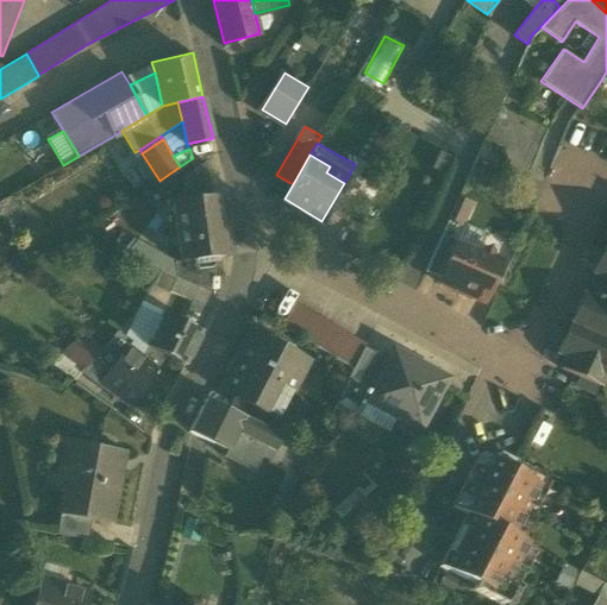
[(183,176),(187,197),(212,194),(207,161),(187,174),(183,176)]
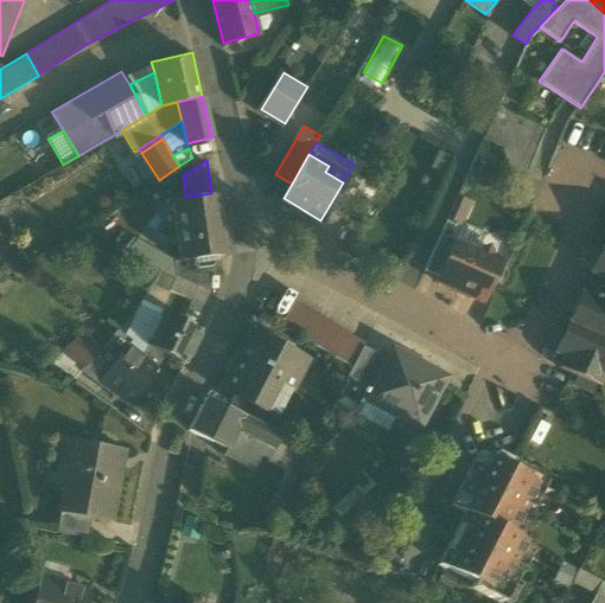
[(180,258),(182,261),(205,257),(223,255),(215,193),(211,193),(186,197),(172,199),(180,258)]
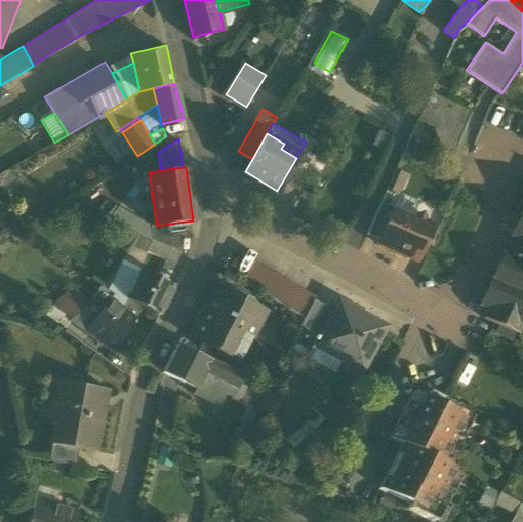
[(400,194),(401,192),(409,174),(396,168),(388,189),(400,194)]
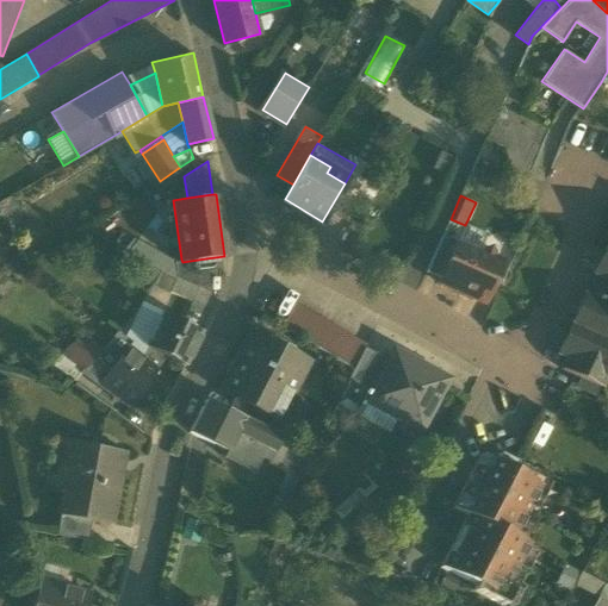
[(458,241),(482,251),(490,233),(466,223),(465,225),(458,241)]
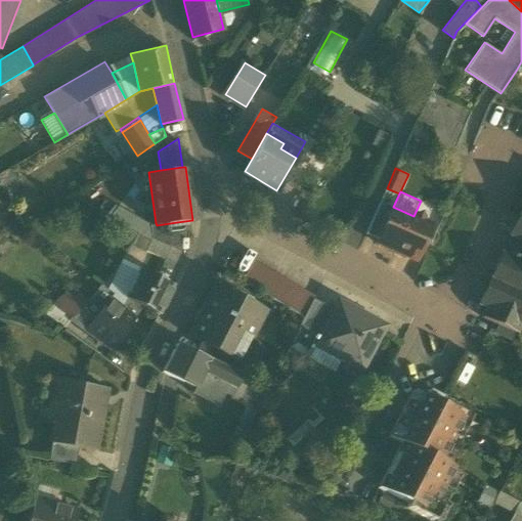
[(366,232),(379,239),(393,207),(381,202),(366,232)]
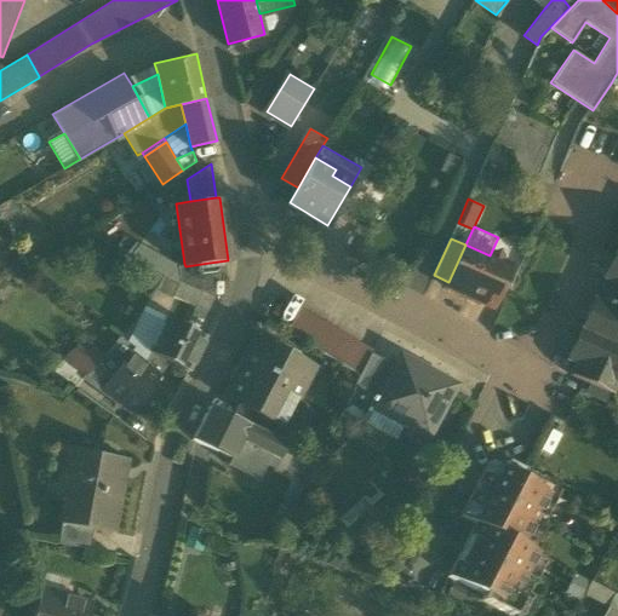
[(167,274),(181,282),(181,281),(178,265),(136,241),(129,253),(167,274)]
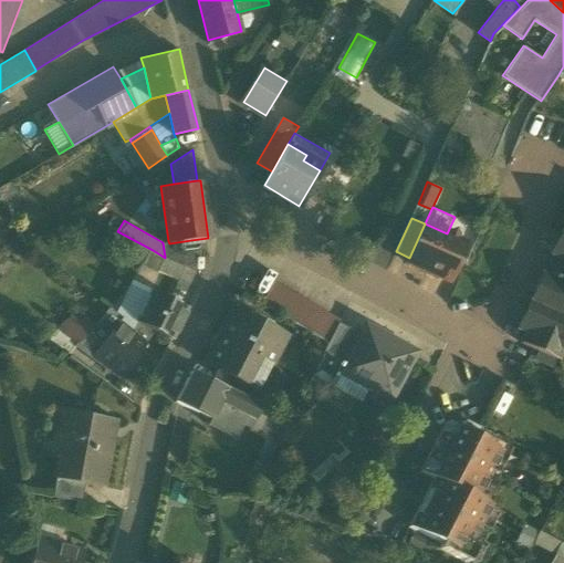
[(408,260),(450,279),(458,262),(468,259),(465,249),(467,242),(460,239),(457,229),(447,233),(425,223),(409,258),(408,260)]
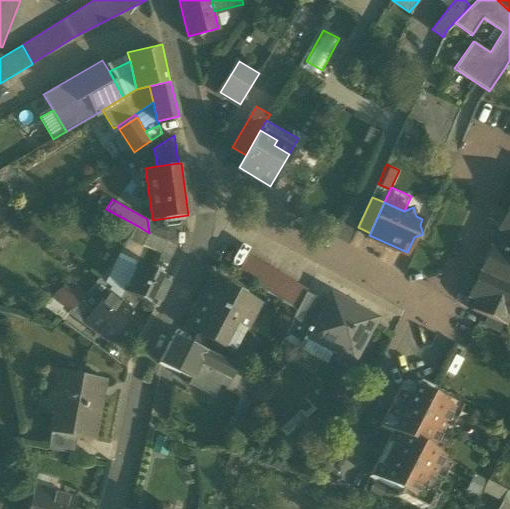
[(509,208),(500,227),(508,230),(509,230),(509,208)]
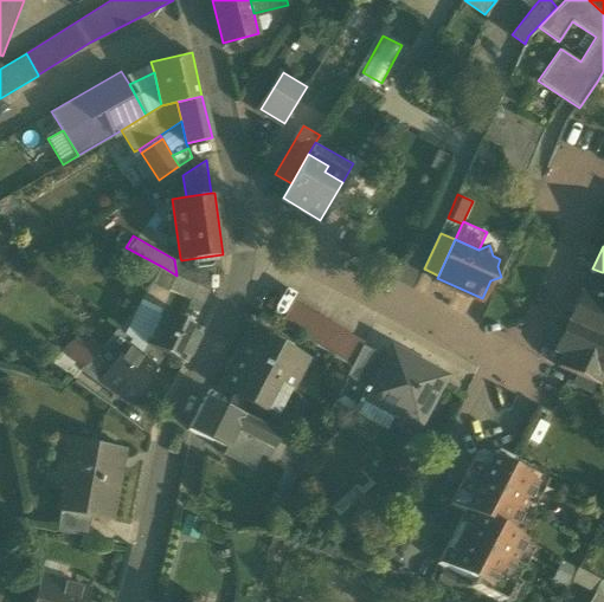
[(177,274),(211,290),(205,257),(181,260),(180,258),(174,259),(177,274)]
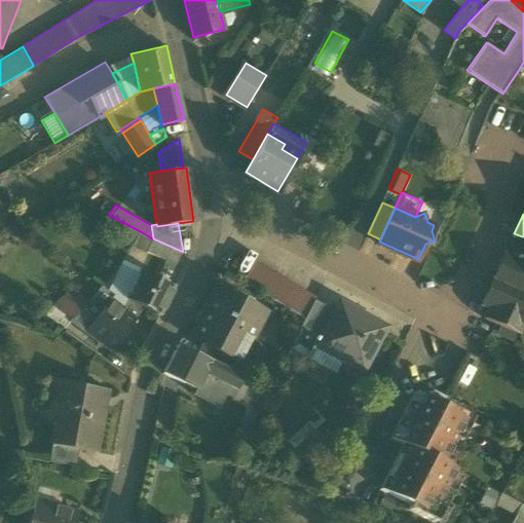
[(148,251),(153,239),(142,232),(134,245),(148,251)]
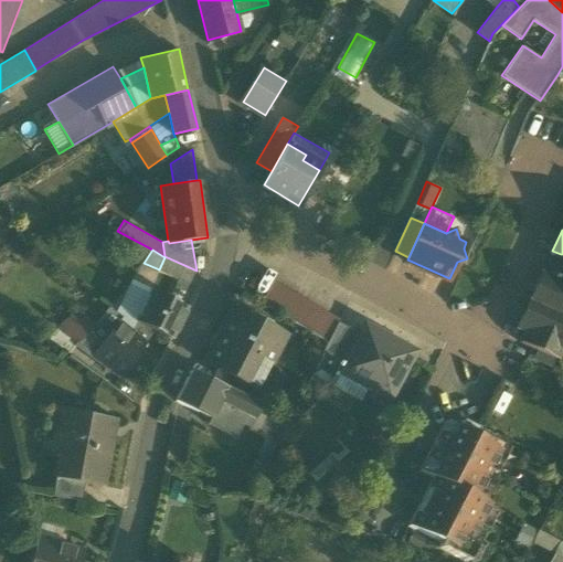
[(159,269),(179,278),(184,266),(165,257),(159,269)]
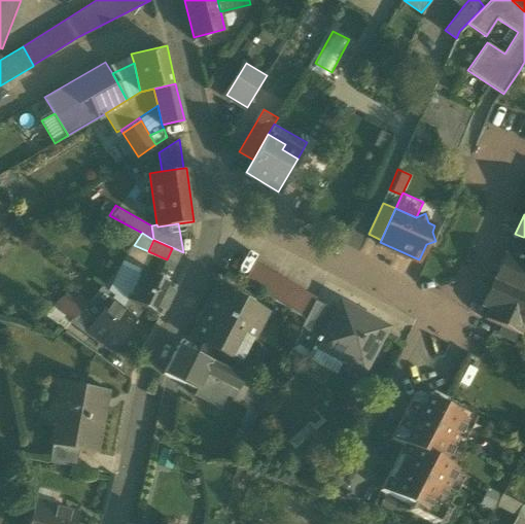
[(524,251),(518,248),(513,259),(524,265),(524,251)]
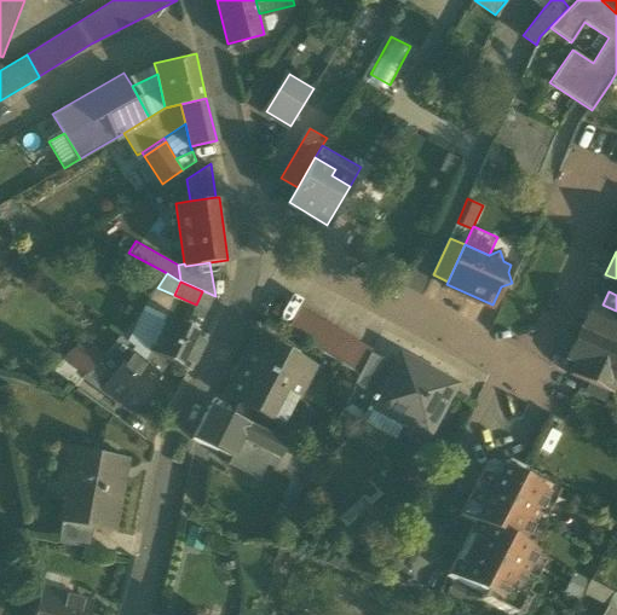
[(594,301),(581,329),(616,343),(616,311),(603,305),(594,301)]
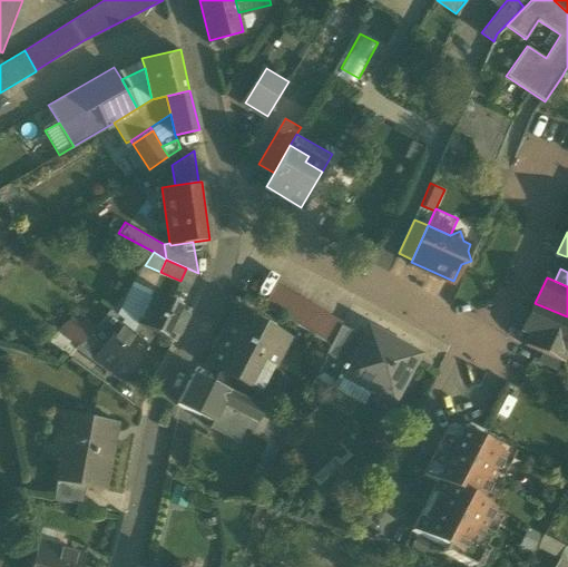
[(138,323),(154,291),(133,281),(117,314),(124,320),(123,322),(135,332),(138,323)]
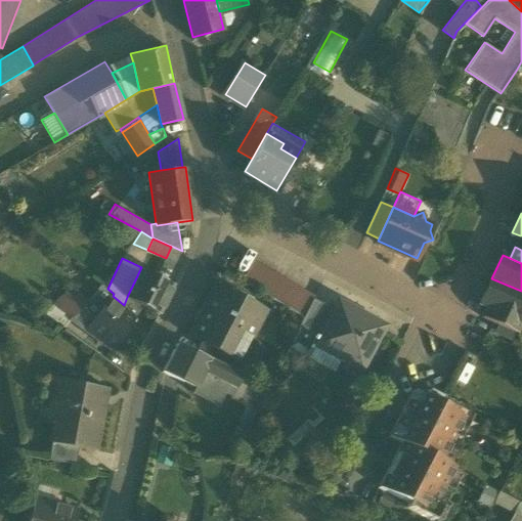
[(242,279),(304,316),(314,298),(315,295),(255,258),(242,279)]
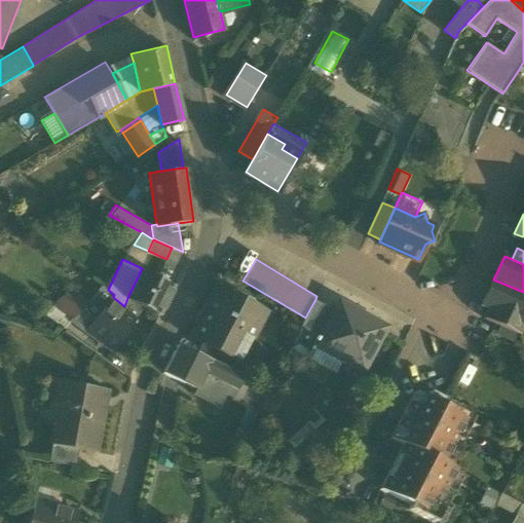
[(143,306),(161,314),(176,285),(142,268),(127,298),(143,306)]
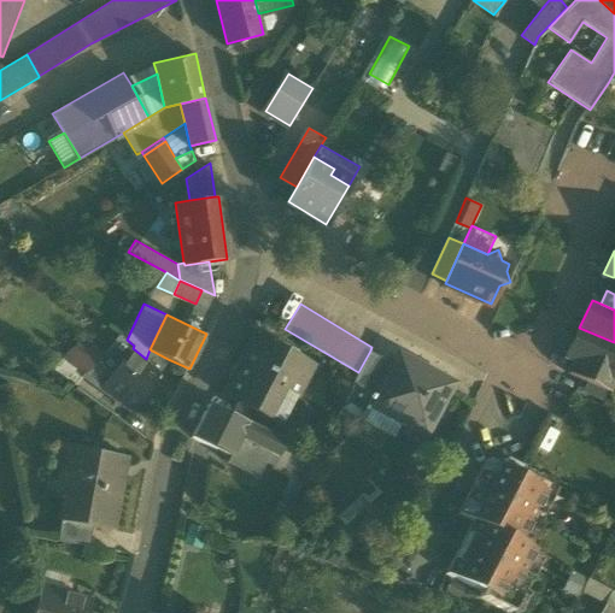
[(614,342),(579,328),(567,355),(577,359),(614,375),(614,342)]
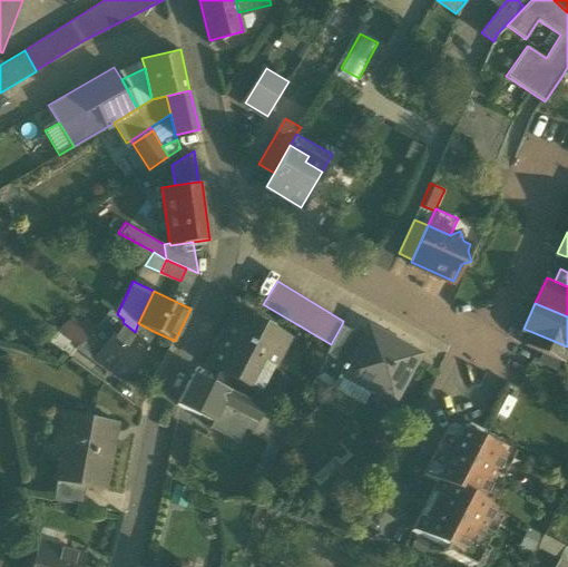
[(256,388),(260,390),(274,363),(263,358),(277,329),(237,309),(209,364),(219,369),(256,388)]
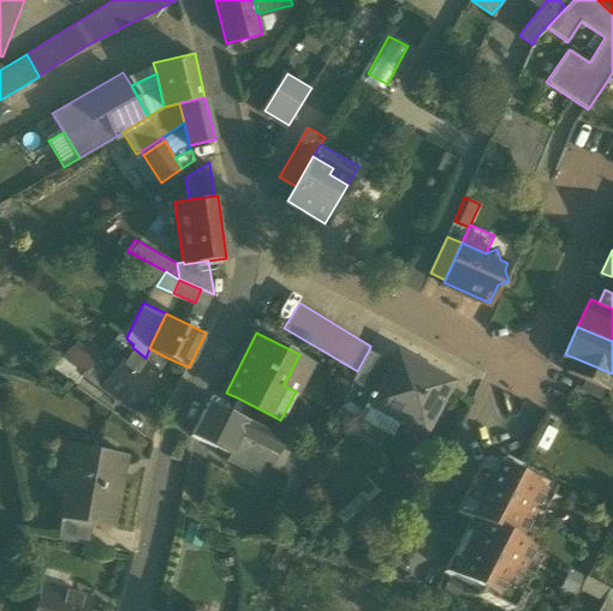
[(114,345),(128,354),(132,347),(134,345),(126,339),(121,335),(115,345),(114,345)]
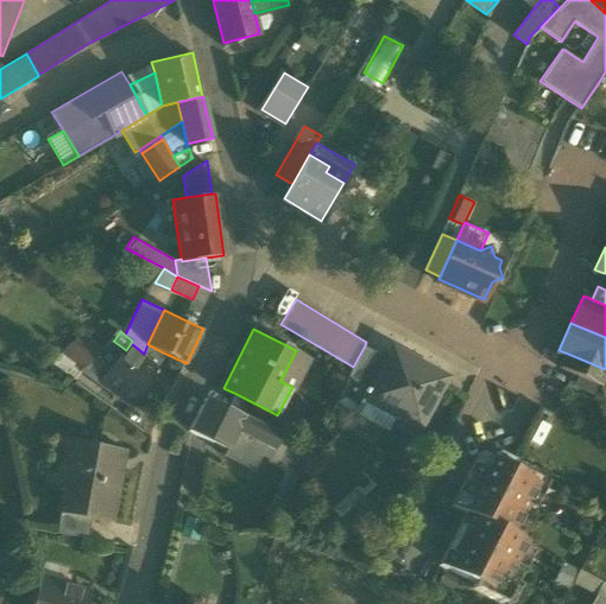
[(65,356),(84,368),(100,354),(105,349),(90,335),(65,356)]
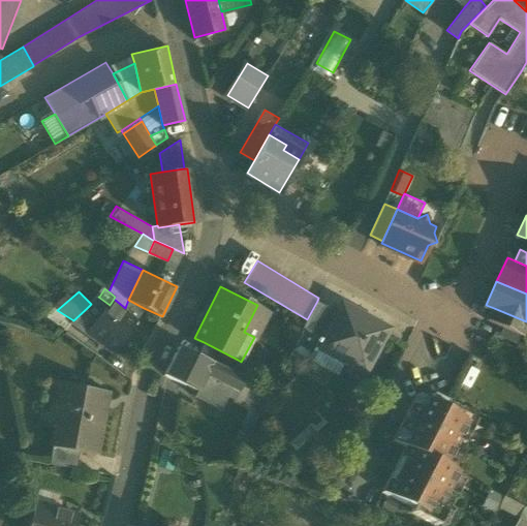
[(91,304),(87,308),(99,318),(110,305),(98,297),(91,304)]
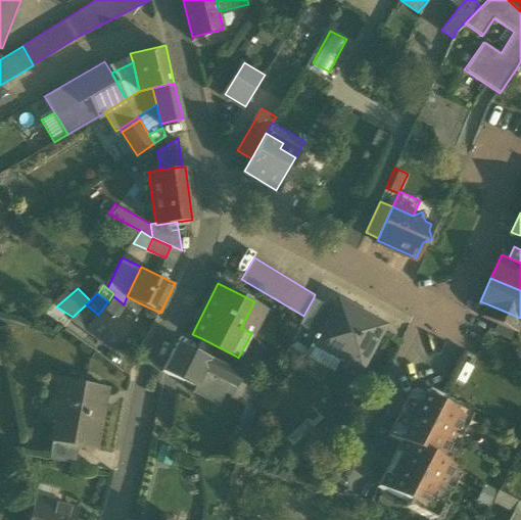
[(88,328),(112,345),(128,326),(135,315),(124,304),(112,295),(108,301),(98,315),(86,304),(73,317),(88,328)]
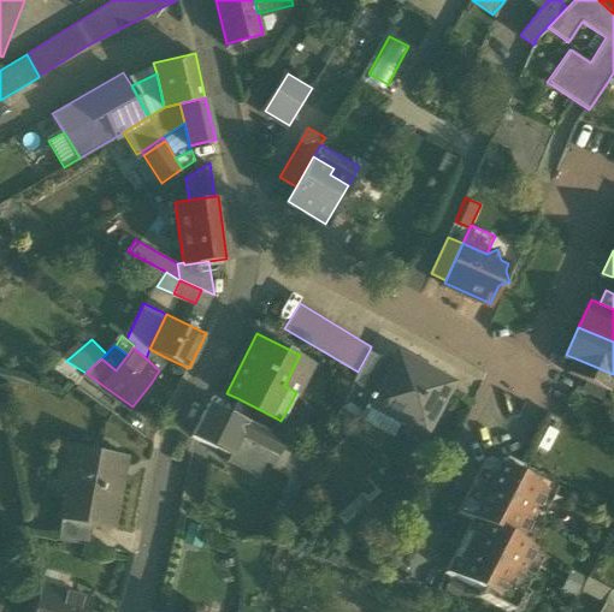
[(146,358),(159,370),(167,358),(149,349),(146,358)]
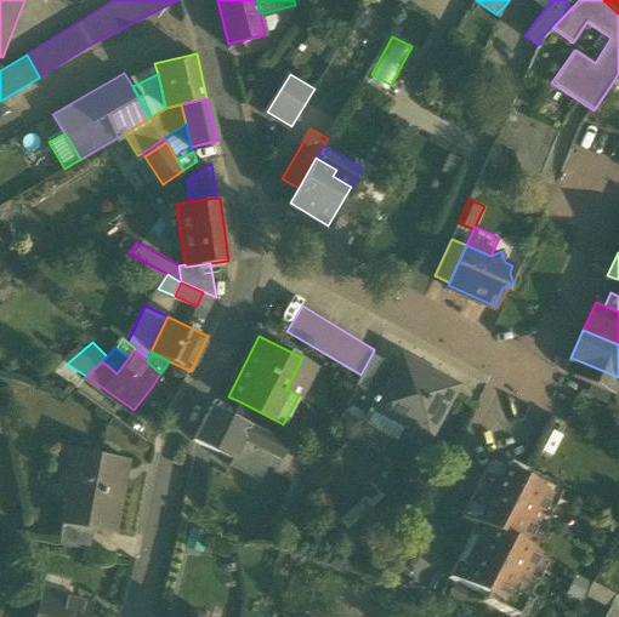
[(395,365),(373,353),(361,375),(357,383),(378,395),(395,365)]
